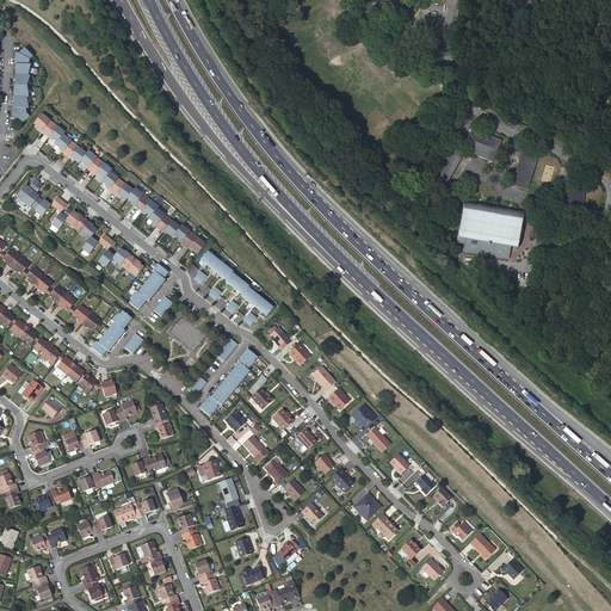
[(16,60),(16,65),(28,65),(29,60),(32,56),(24,48),(19,53),(13,53),(13,60),(16,60)]
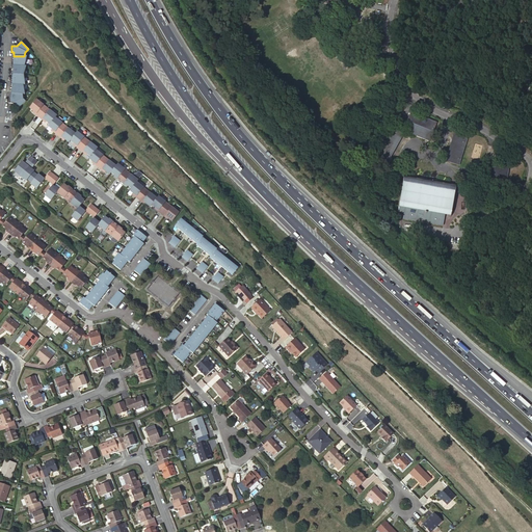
[(11,61),(11,65),(24,65),(26,58),(26,56),(24,56),(14,56),(14,61),(11,61)]
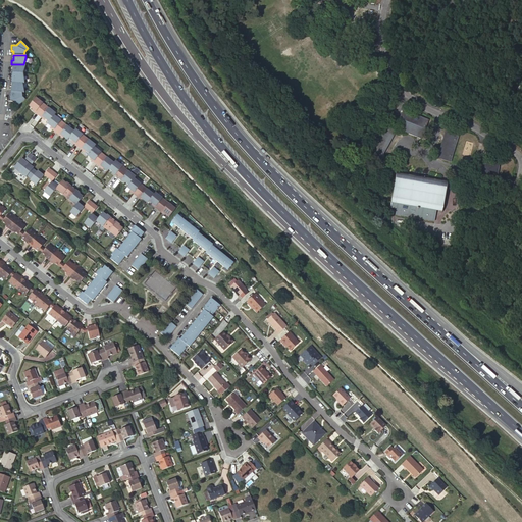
[(13,68),(13,73),(23,73),(25,65),(25,64),(23,64),(11,64),(11,68),(13,68)]
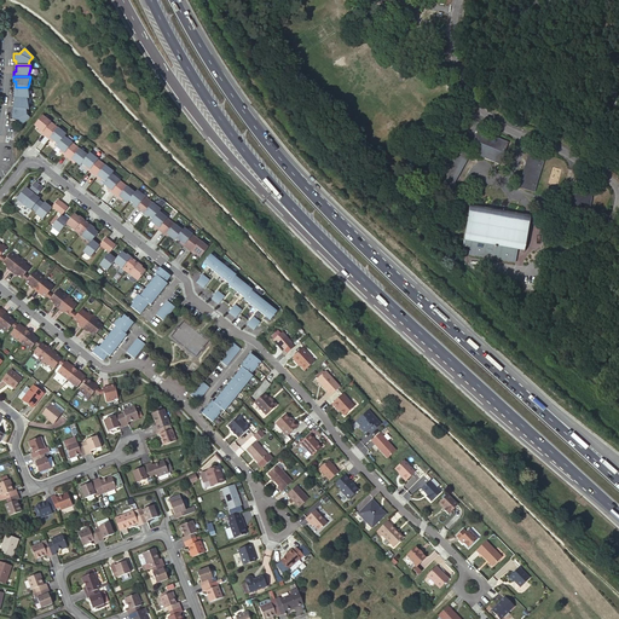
[(13,92),(12,97),(27,98),(29,99),(29,98),(28,87),(16,87),(15,93),(13,92)]
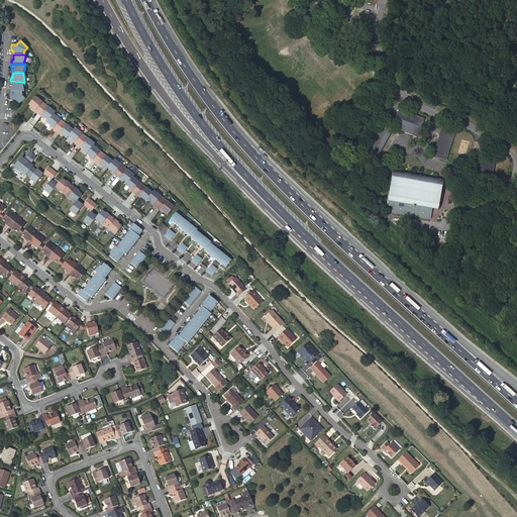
[(12,86),(11,90),(21,91),(23,91),(23,90),(22,82),(10,81),(10,85),(12,86)]
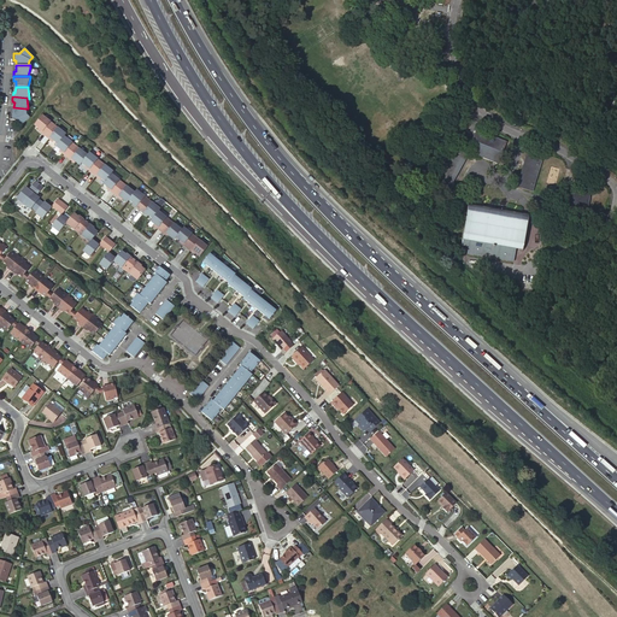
[(25,109),(13,107),(13,113),(11,113),(10,119),(16,119),(21,125),(29,118),(27,115),(25,109)]
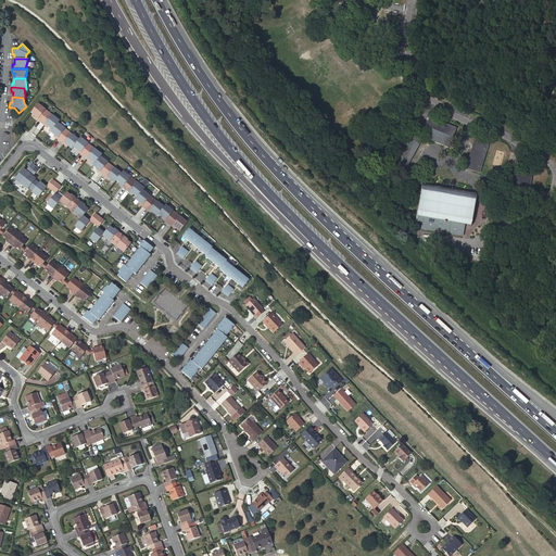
[(37,121),(40,123),(47,115),(43,112),(45,111),(37,104),(30,113),(35,116),(38,119),(37,121)]
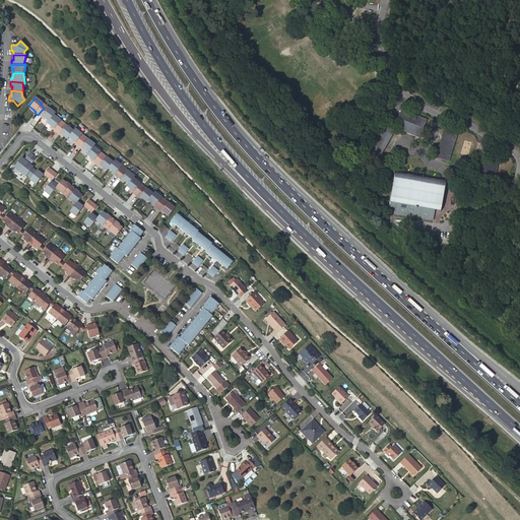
[(44,108),(38,115),(41,117),(42,116),(45,119),(49,122),(53,116),(55,114),(48,108),(47,110),(44,108)]
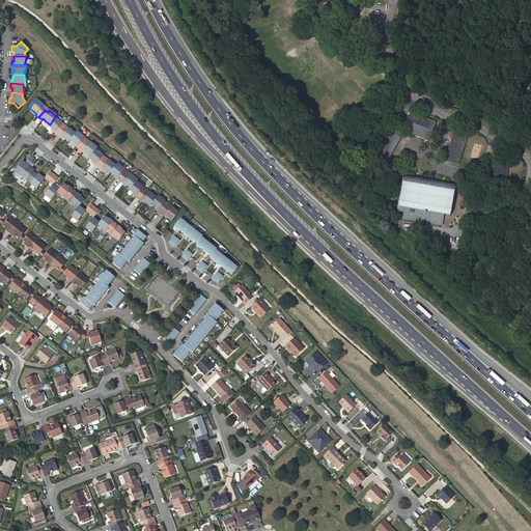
[(429,138),(432,132),(436,122),(410,112),(407,121),(404,126),(413,130),(412,132),(429,138)]
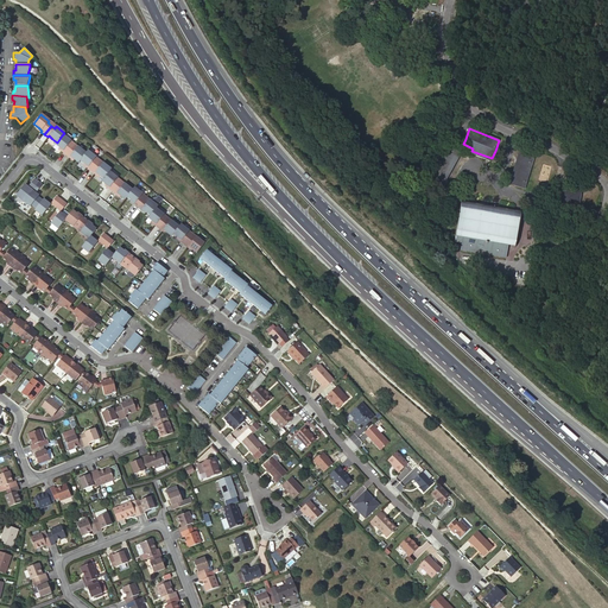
[(62,152),(65,154),(73,146),(69,144),(70,141),(62,135),(57,143),(55,145),(58,147),(63,151),(62,152)]
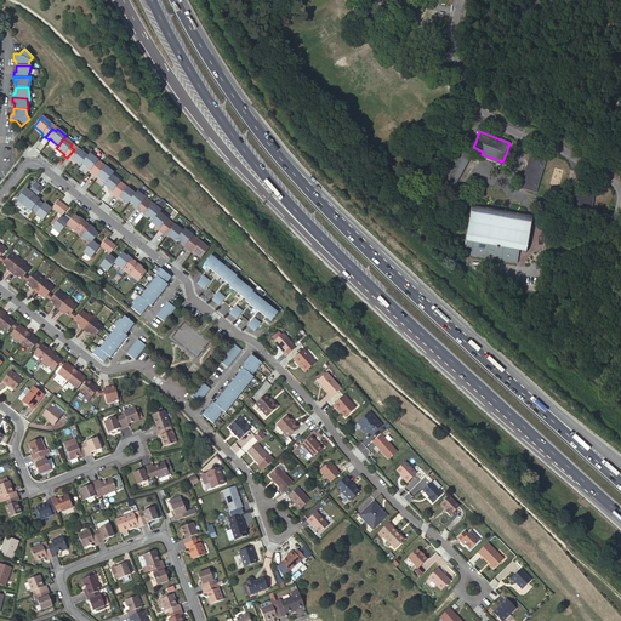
[(451,183),(467,154),(456,148),(440,177),(451,183)]
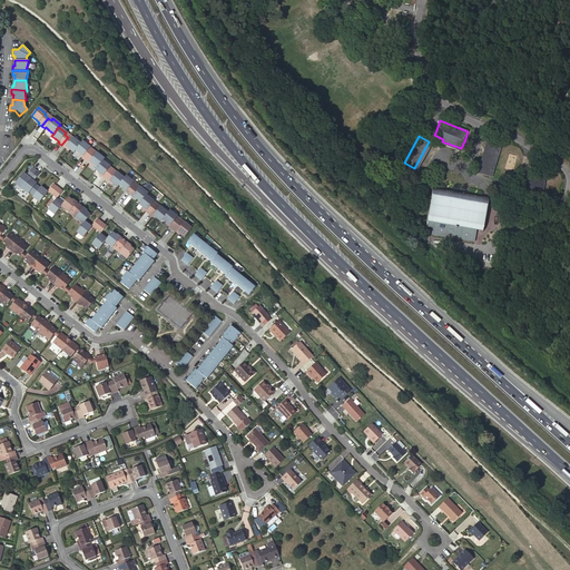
[(68,137),(61,145),(65,148),(66,147),(69,149),(74,153),(75,150),(80,144),(72,138),(71,139),(68,137)]
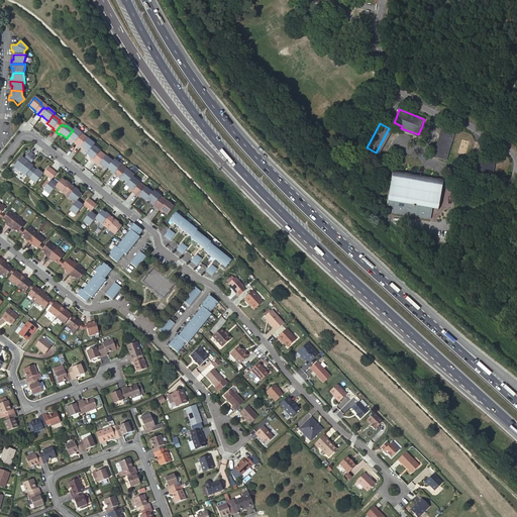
[(74,143),(77,145),(83,138),(80,135),(81,134),(75,128),(73,130),(68,136),(72,139),(75,142),(74,143)]
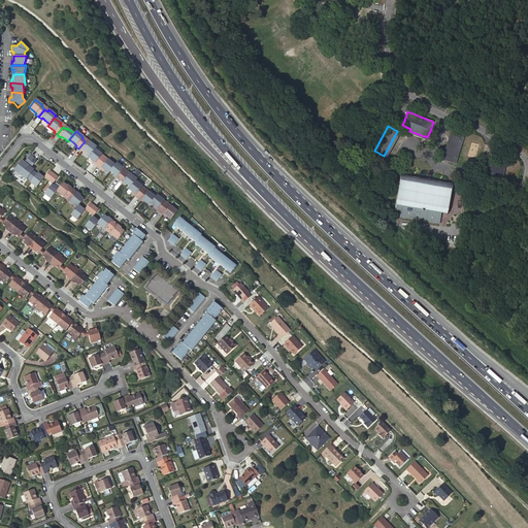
[(400,133),(397,131),(384,156),(387,158),(400,133)]
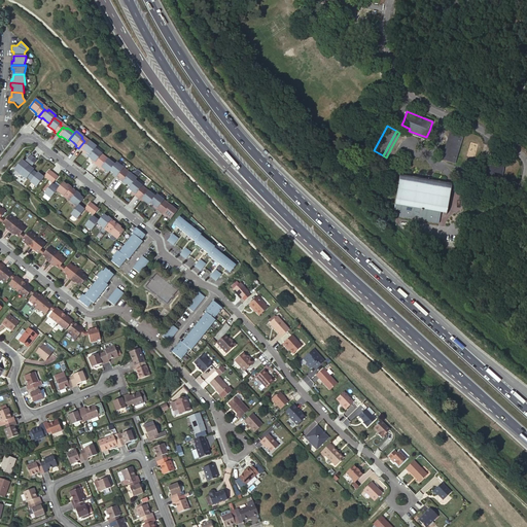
[(426,137),(409,131),(409,133),(425,140),(426,137)]
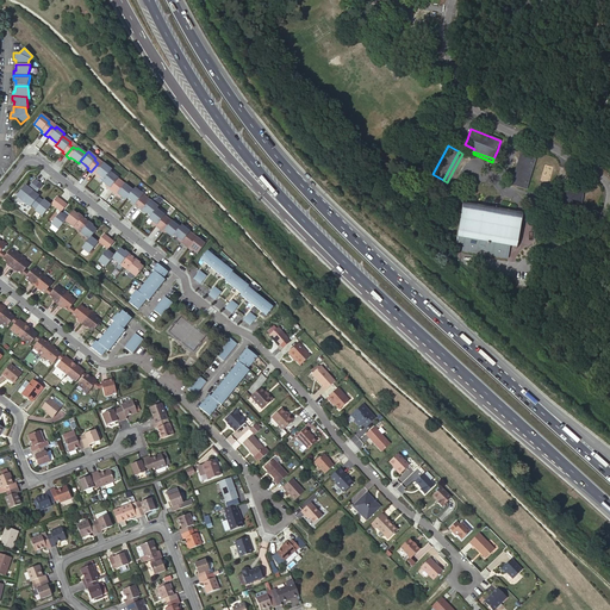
[(515,186),(524,155),(521,154),(511,185),(515,186)]
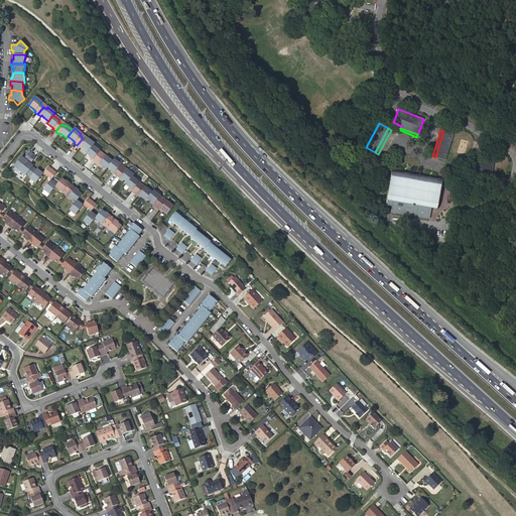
[(454,134),(443,131),(435,157),(445,160),(454,134)]
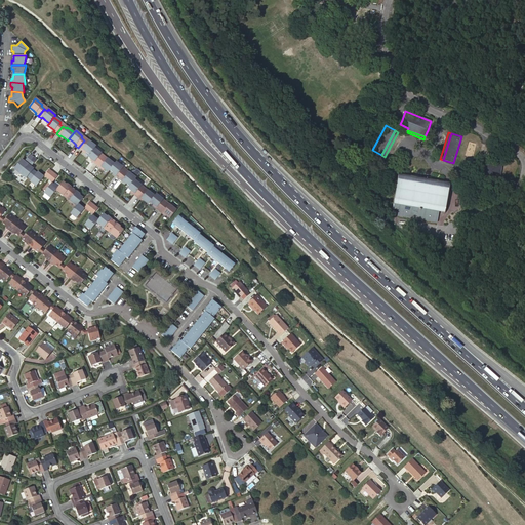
[(85,152),(89,155),(92,151),(94,149),(95,147),(88,140),(87,143),(84,140),(78,148),(81,150),(82,149),(85,152)]
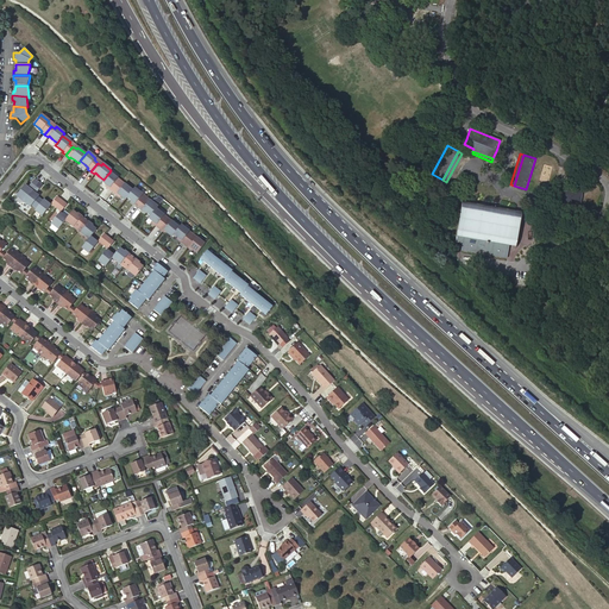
[(108,189),(112,193),(119,183),(115,181),(118,179),(110,173),(107,175),(104,180),(101,182),(106,186),(110,188),(108,189)]
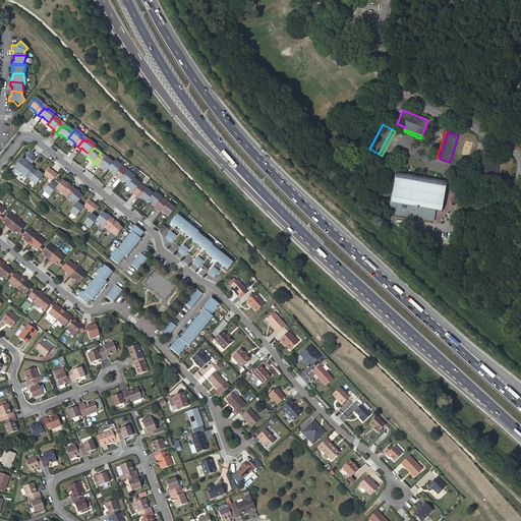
[(13,168),(19,172),(33,156),(30,154),(23,161),(20,159),(13,168)]
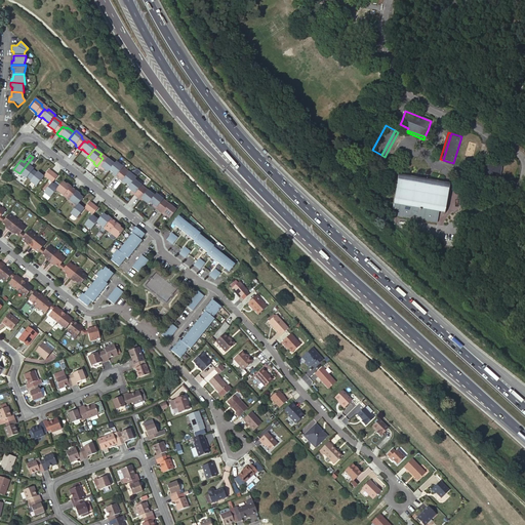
[(33,157),(19,173),(26,178),(33,169),(31,167),(36,160),(33,157)]
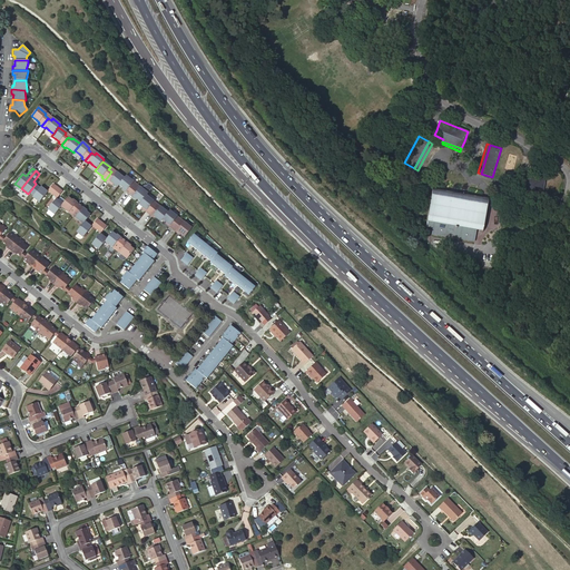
[(118,185),(124,178),(116,173),(115,175),(111,172),(105,180),(108,183),(109,182),(112,185),(117,187),(118,185)]
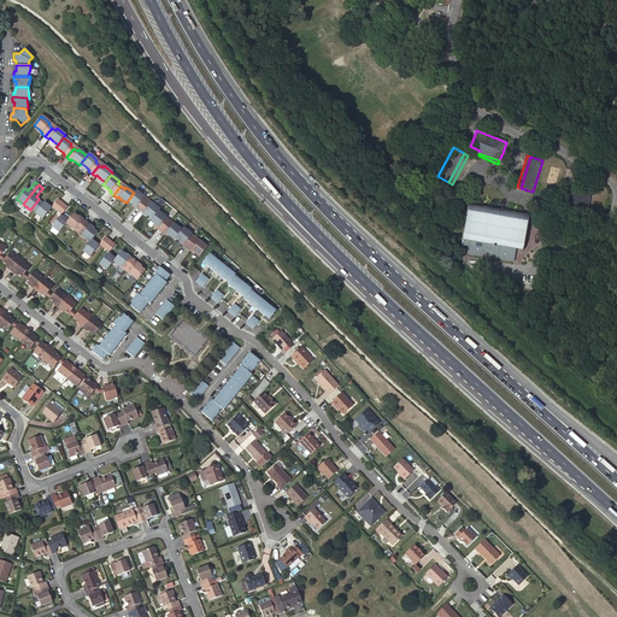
[(586,215),(589,193),(568,189),(564,211),(586,215)]
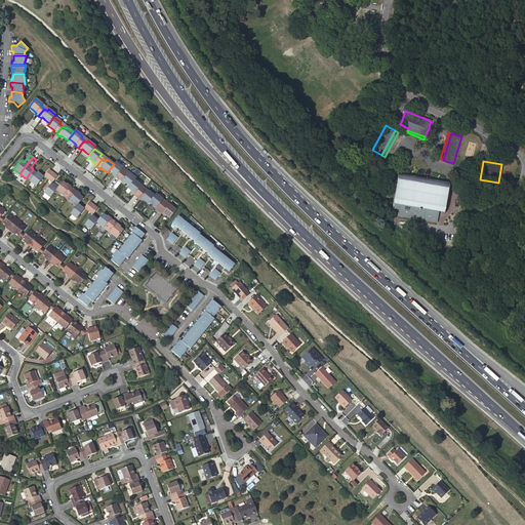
[(116,177),(119,179),(124,172),(121,170),(123,168),(116,162),(114,164),(109,170),(113,173),(116,176),(116,177)]
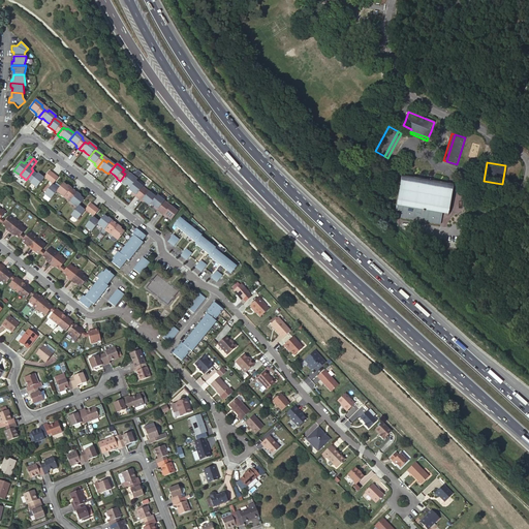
[(49,172),(44,177),(49,181),(54,175),(49,172)]
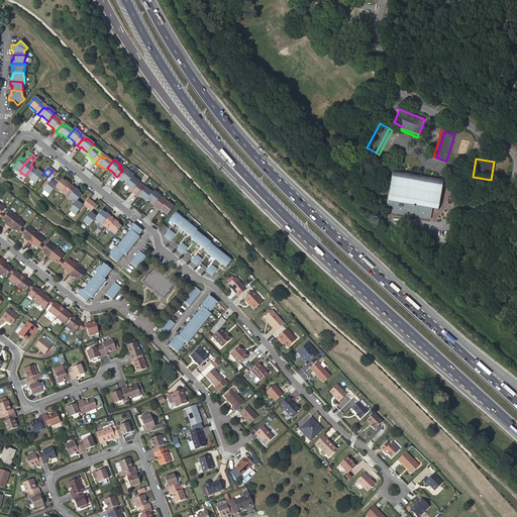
[(29,179),(35,184),(42,175),(36,170),(29,179)]
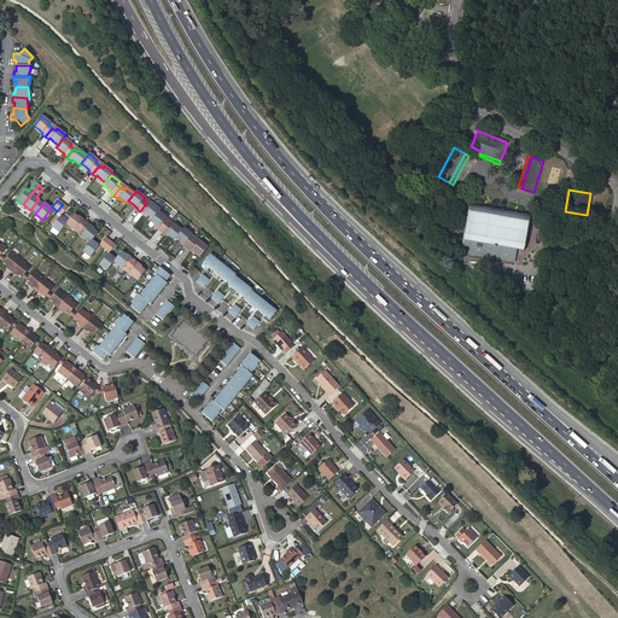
[(149,216),(152,220),(158,213),(159,210),(152,204),(150,205),(146,203),(140,211),(144,215),(144,214),(149,216)]
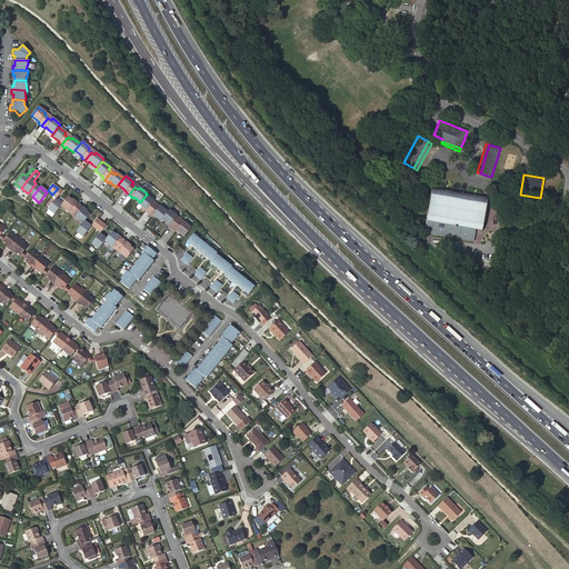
[(58,188),(52,195),(57,198),(62,191),(58,188)]
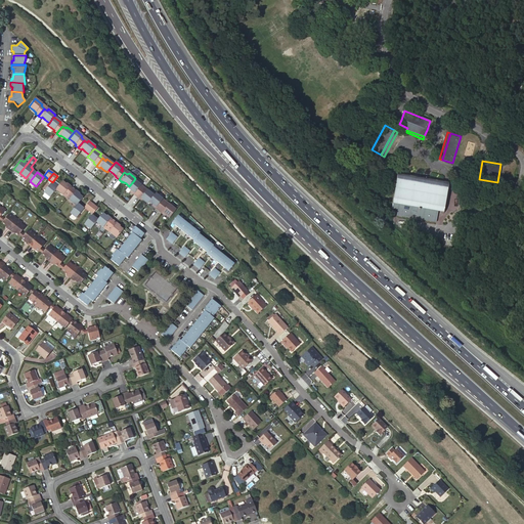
[(444,211),(449,182),(398,174),(392,208),(398,209),(397,215),(436,222),(438,210),(444,211)]
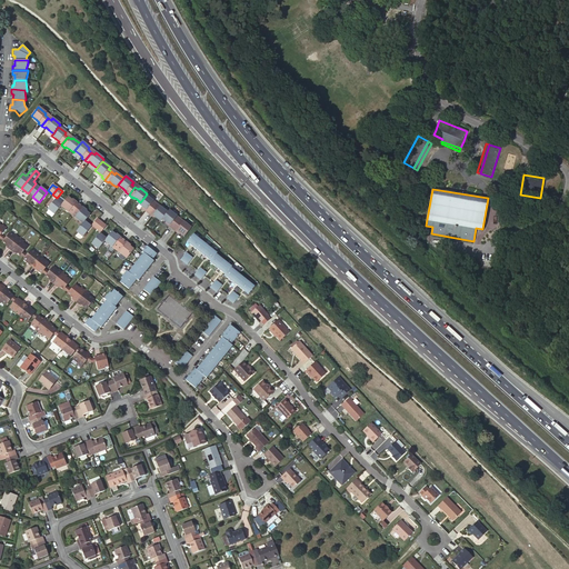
[(142,208),(146,210),(146,212),(148,215),(155,206),(151,203),(153,202),(146,196),(140,202),(138,205),(142,208)]
